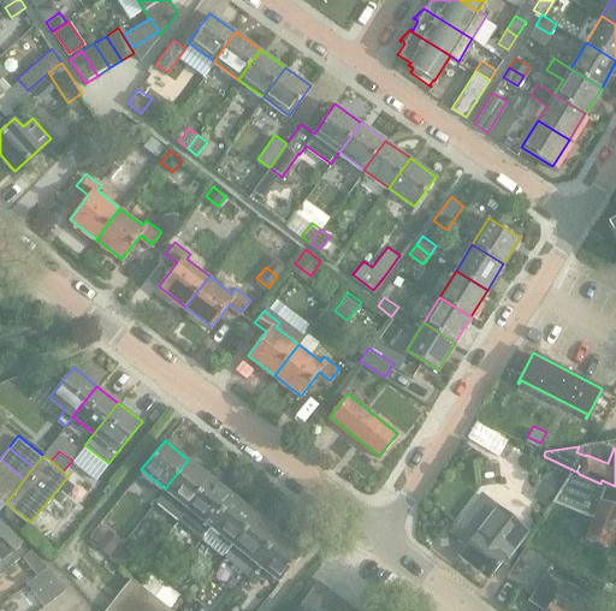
[(0,458),(0,478),(16,491),(24,479),(0,458)]
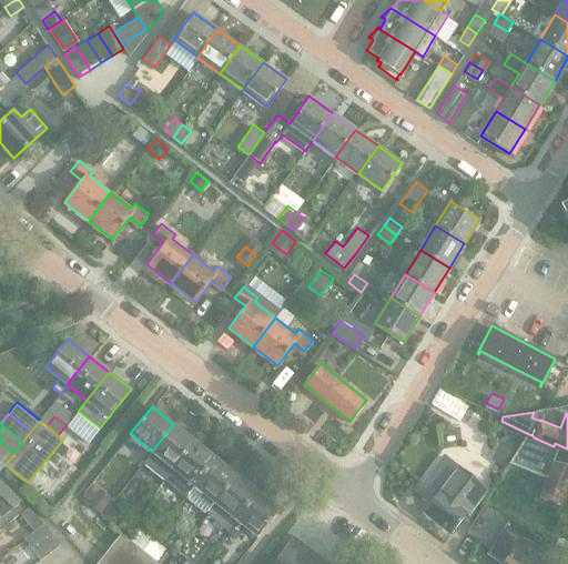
[(173,424),(152,451),(143,461),(164,477),(194,441),(173,424)]
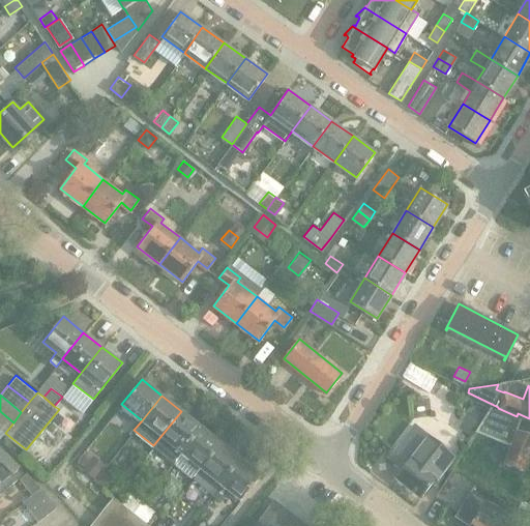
[(475,405),(460,425),(470,434),(486,413),(475,405)]
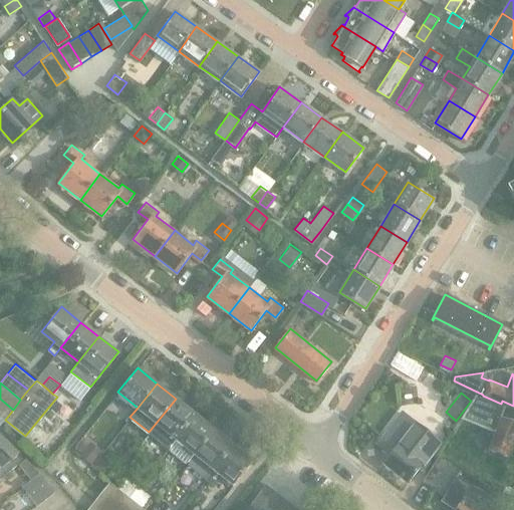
[(475,396),(474,398),(462,418),(496,430),(489,448),(509,456),(513,442),(513,421),(501,416),(504,407),(475,396)]
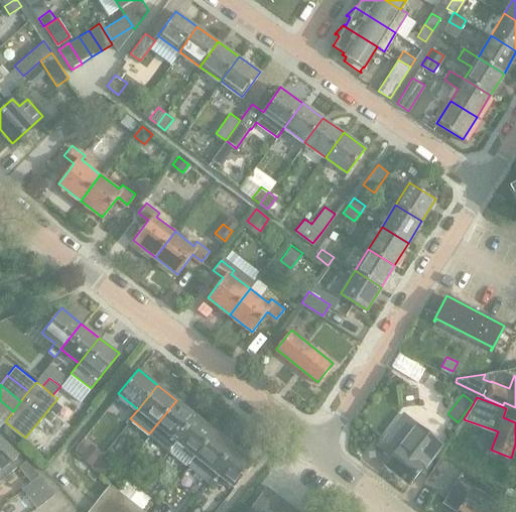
[(13,411),(0,400),(0,417),(5,421),(13,411)]
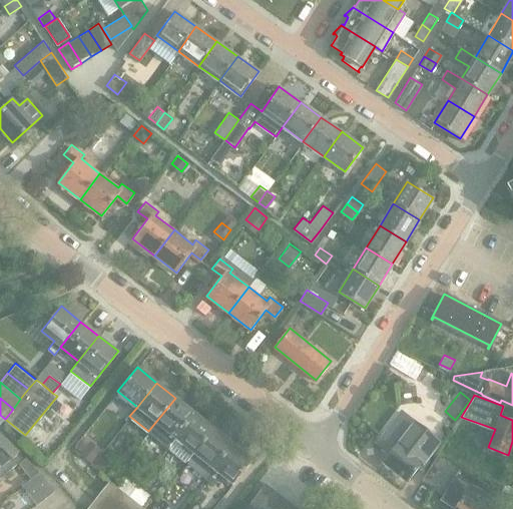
[(175,398),(148,431),(166,446),(174,437),(175,437),(194,413),(175,398)]
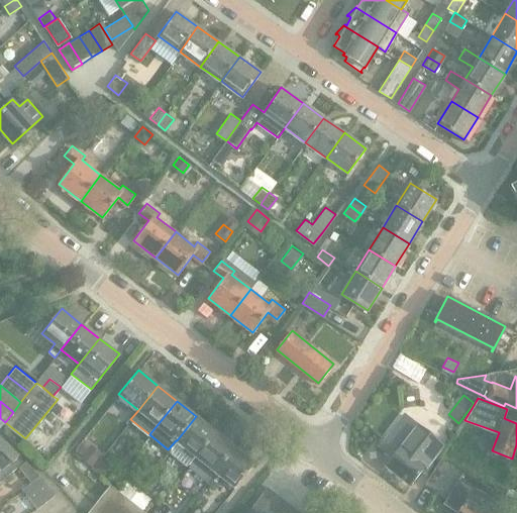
[(394,456),(387,465),(411,484),(442,443),(405,412),(379,445),(394,456)]
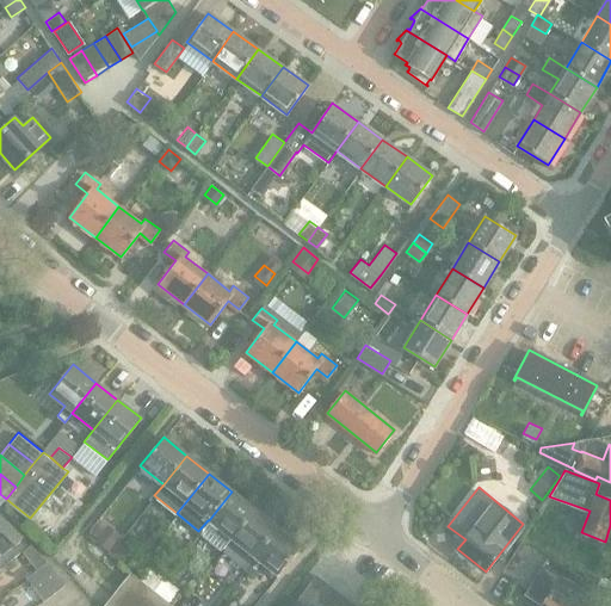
[(209,520),(202,529),(203,531),(203,535),(218,548),(223,546),(230,538),(232,538),(254,509),(232,492),(209,520)]
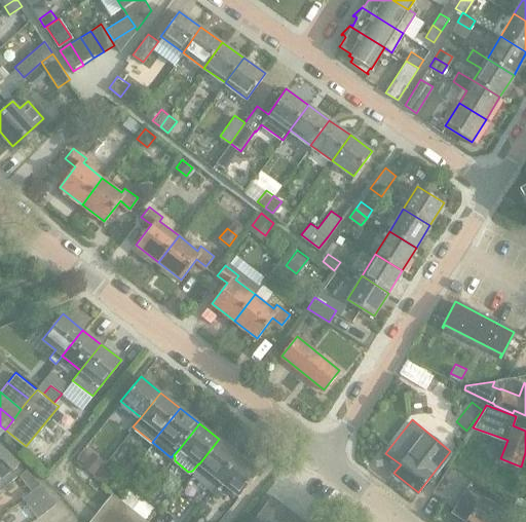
[(219,439),(199,463),(199,464),(192,474),(210,488),(218,479),(219,480),(238,454),(219,439)]
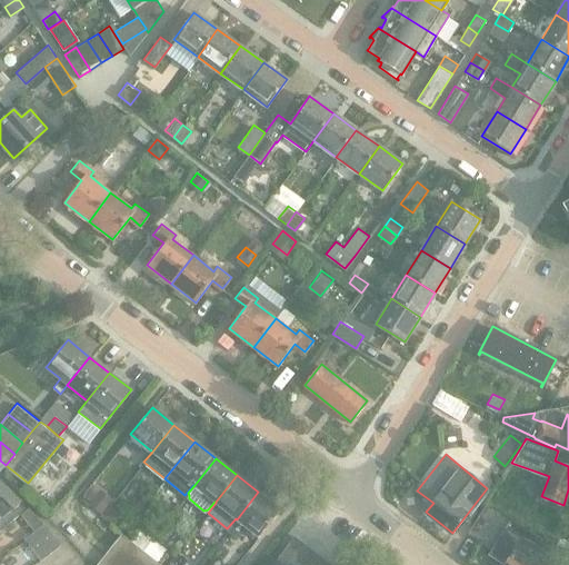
[(0,494),(3,497),(11,489),(0,478),(0,494)]
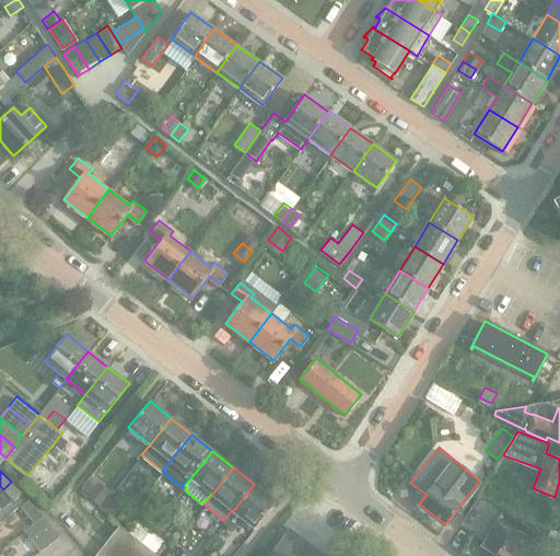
[(11,482),(3,489),(13,499),(14,500),(22,493),(11,482)]
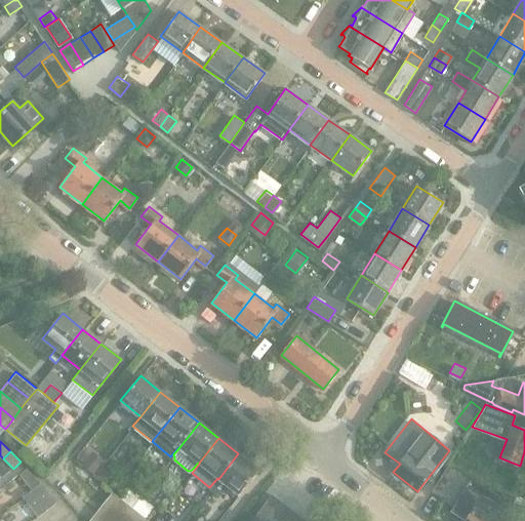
[(83,462),(82,463),(94,473),(102,464),(90,453),(83,462)]
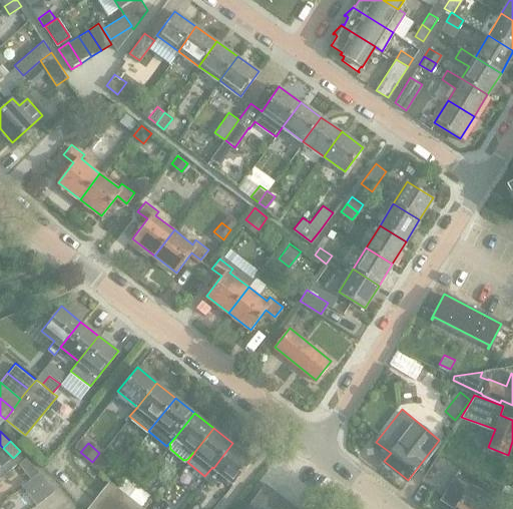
[(232,443),(213,468),(205,478),(213,484),(221,474),(232,483),(252,459),(232,443)]
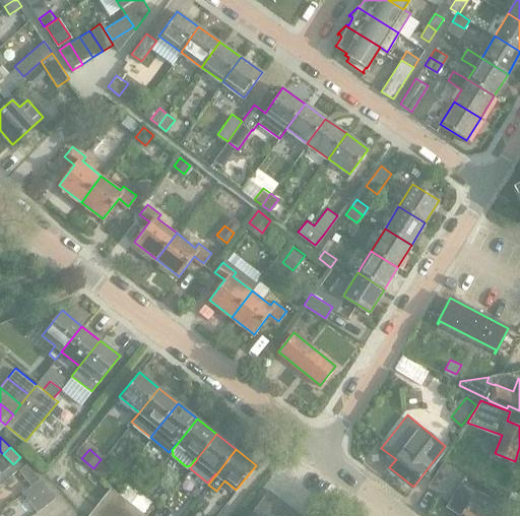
[(3,454),(0,455),(0,468),(2,471),(12,463),(3,454)]
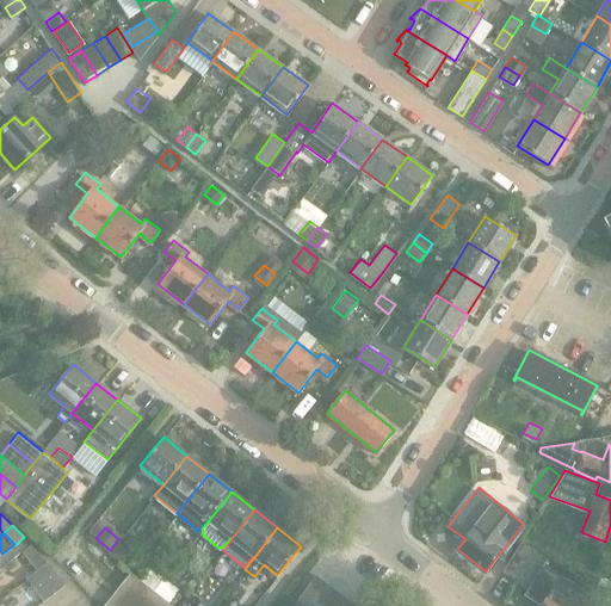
[(119,540),(110,552),(122,563),(127,557),(127,546),(119,540)]
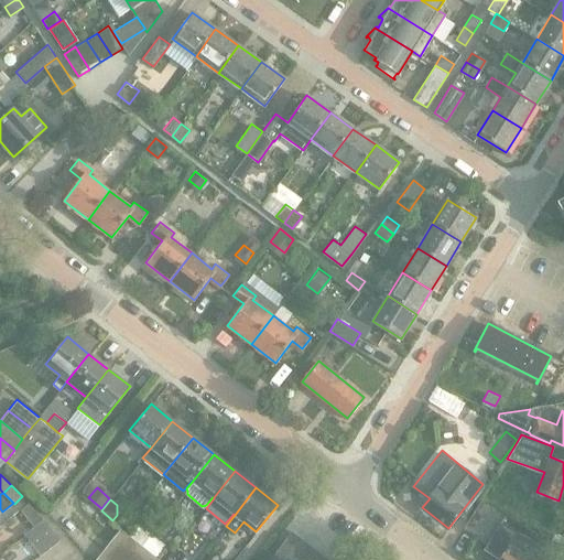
[(463,528),(476,536),(492,507),(480,499),(463,528)]
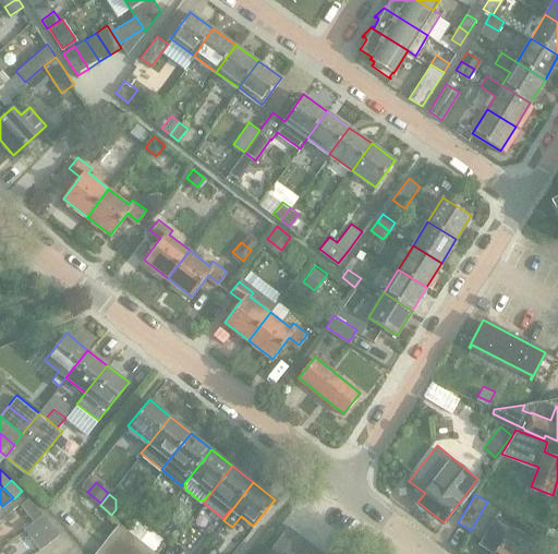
[(487,502),(471,530),(483,538),(495,517),(500,509),(487,502)]
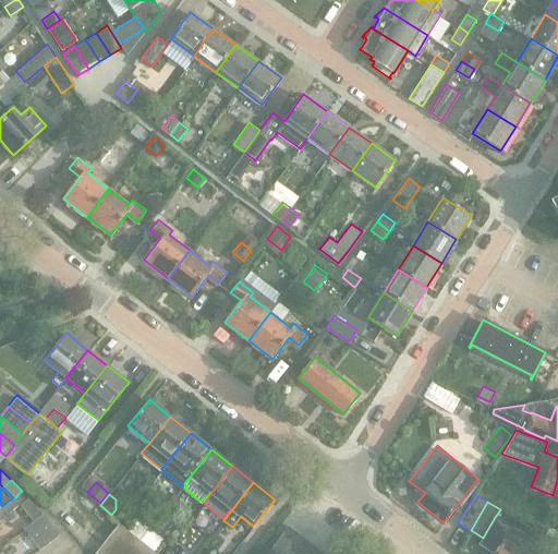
[(44,513),(34,520),(50,541),(60,534),(44,513)]
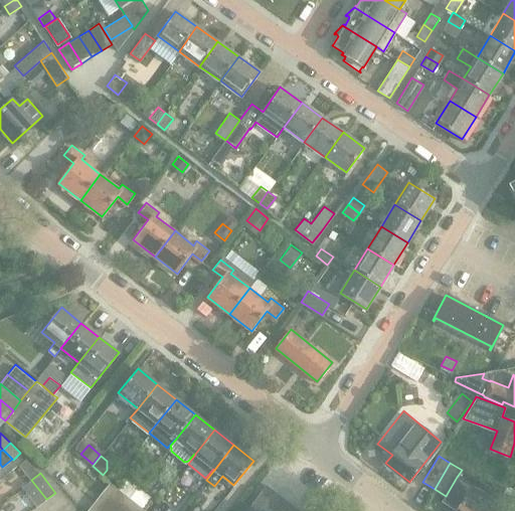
[(457,477),(446,496),(443,501),(457,509),(472,486),(457,477)]
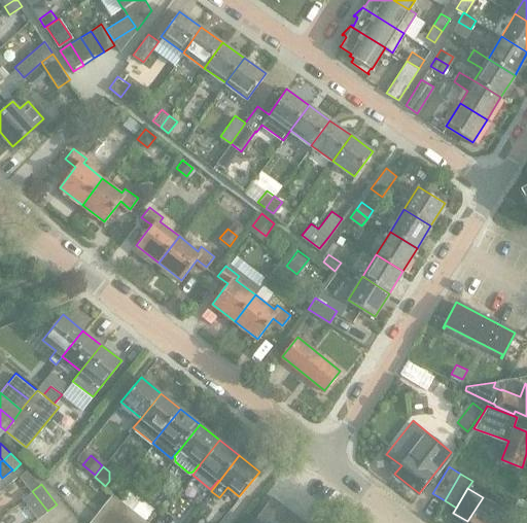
[(47,511),(32,491),(23,497),(38,518),(47,511)]
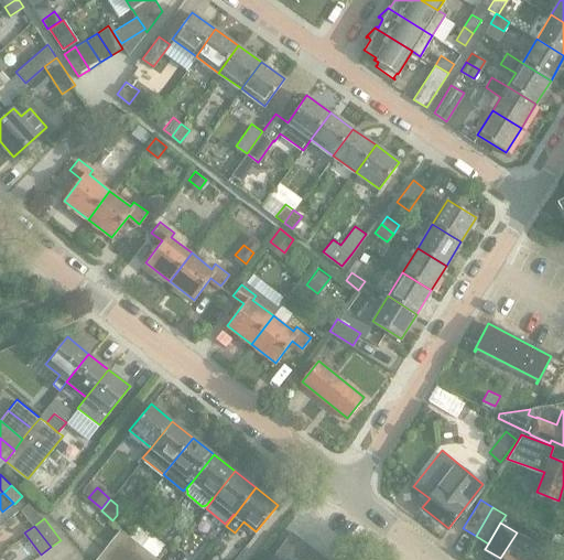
[(120,527),(112,538),(133,555),(142,545),(120,527)]
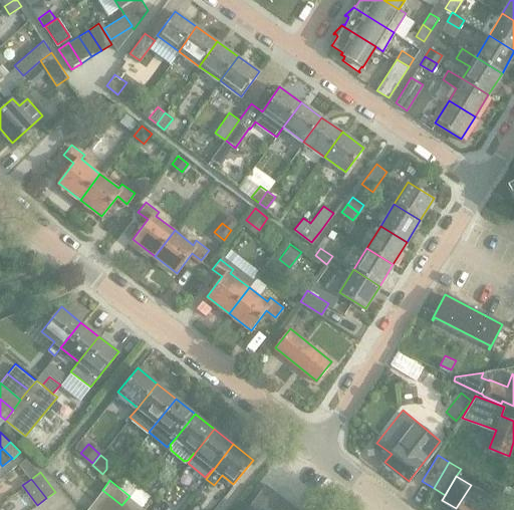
[(300,509),(266,484),(246,509),(300,509)]
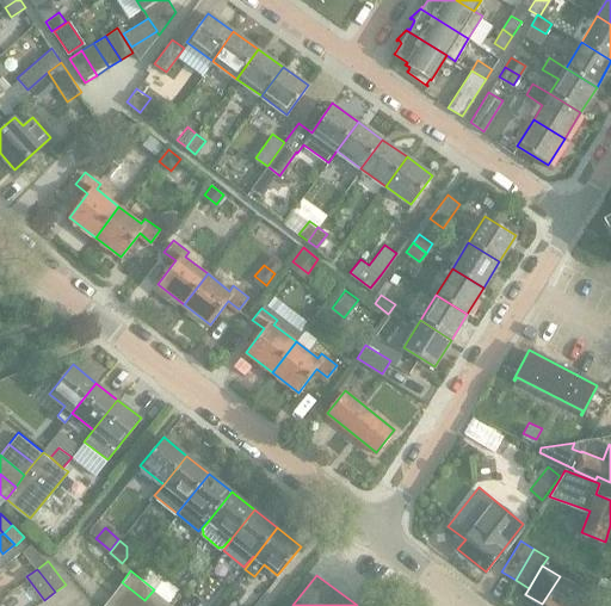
[(560,576),(542,604),(539,605),(593,605),(597,601),(560,576)]
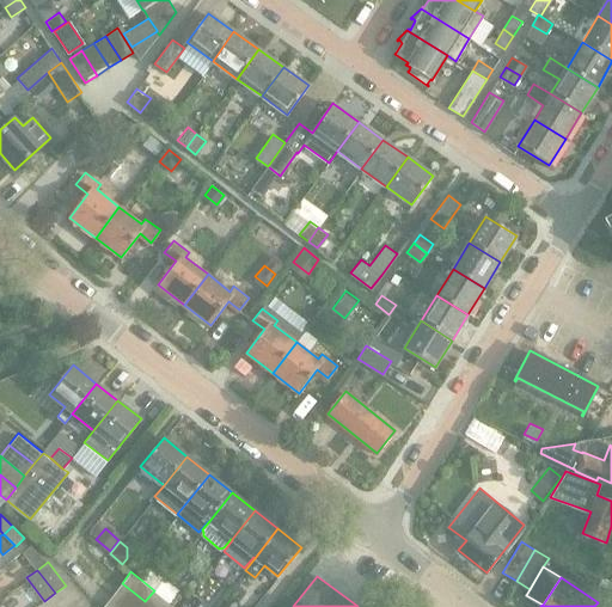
[(122,583),(112,594),(128,606),(140,606),(145,601),(122,583)]
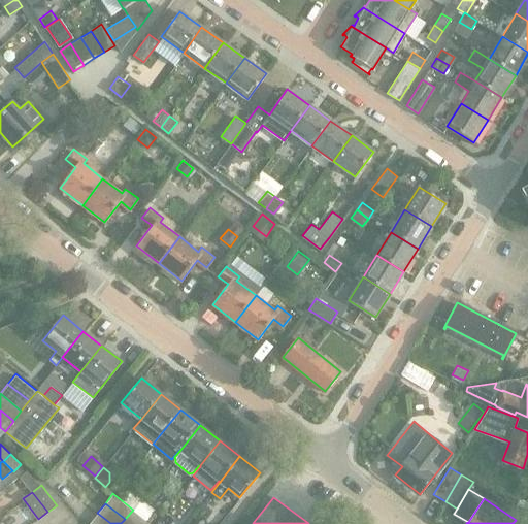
[(152,523),(133,510),(125,519),(131,523),(152,523)]
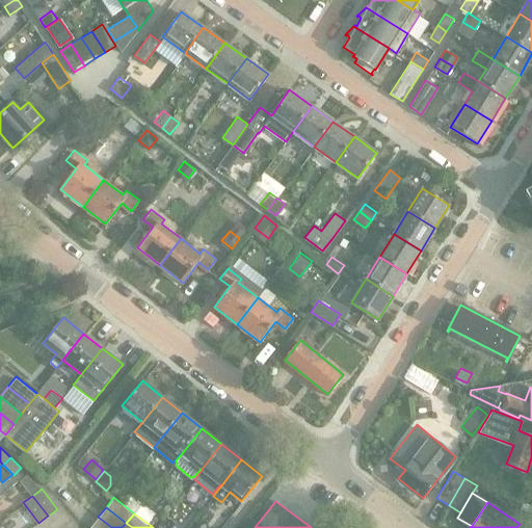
[(111,527),(98,517),(90,527),(91,527),(111,527)]
